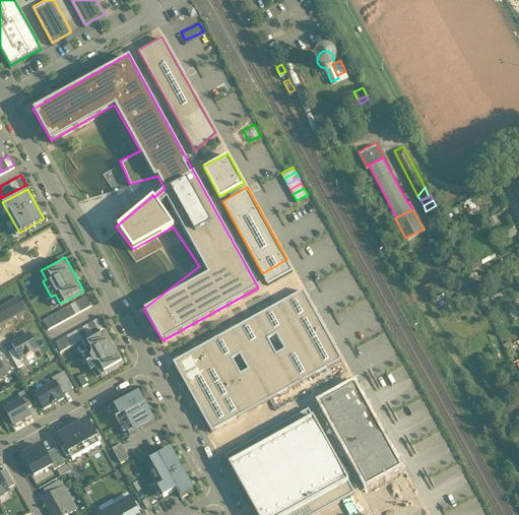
[(432,279),(418,286),(423,294),(436,286),(432,279)]
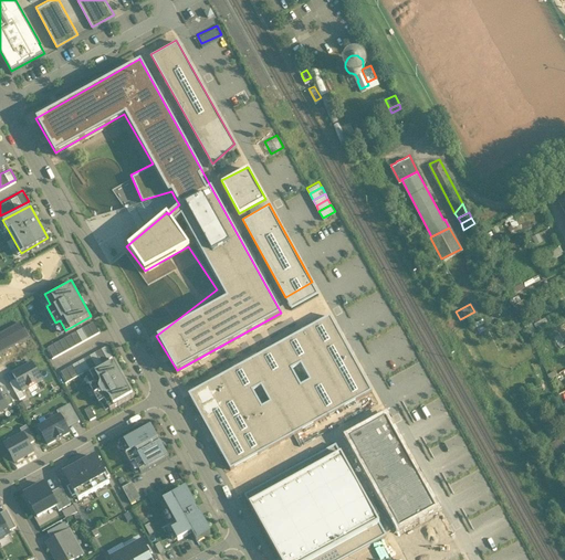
[(330,313),(187,391),(230,466),(372,389),(330,313)]
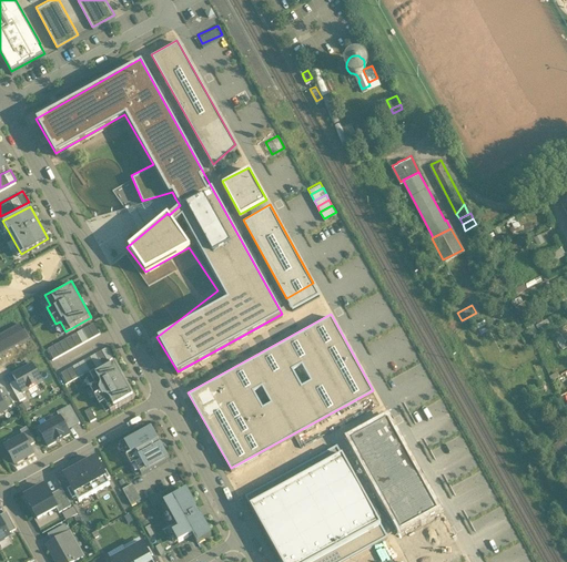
[(0,350),(28,336),(19,320),(0,330),(0,350)]
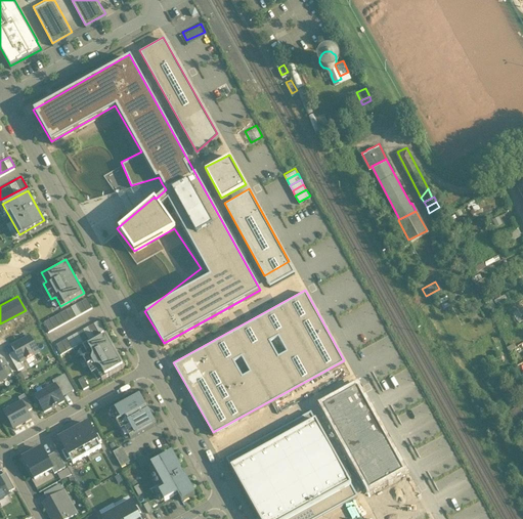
[(86,296),(43,319),(49,330),(91,306),(86,296)]
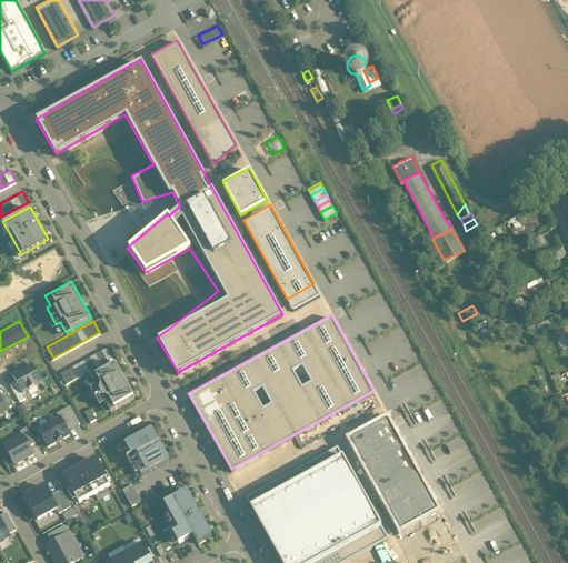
[(560,345),(567,341),(564,335),(567,332),(567,324),(554,332),(560,345)]
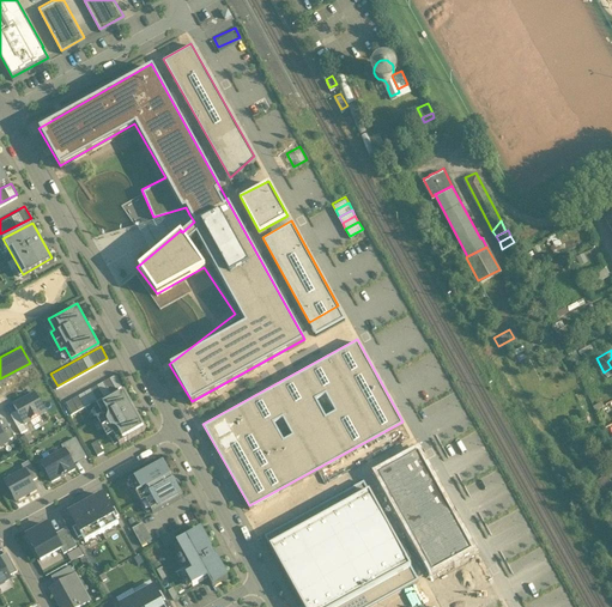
[(116,371),(66,400),(72,412),(123,383),(116,371)]
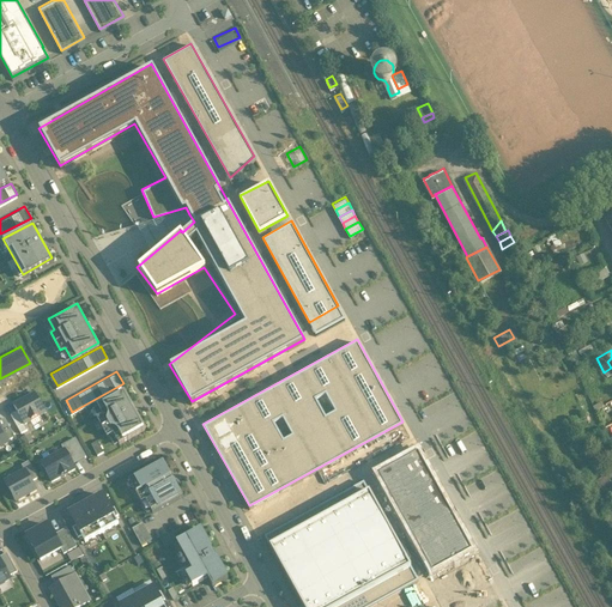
[(143,426),(120,386),(92,402),(98,413),(94,417),(103,435),(108,432),(114,443),(143,426)]
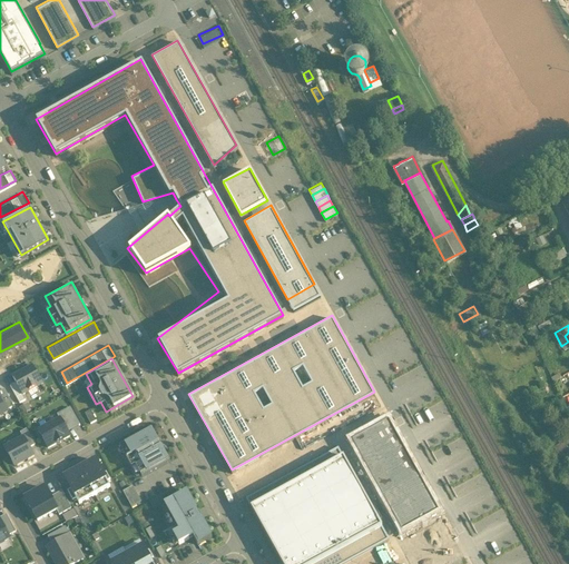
[(32,363),(12,373),(16,379),(22,392),(42,381),(32,363)]
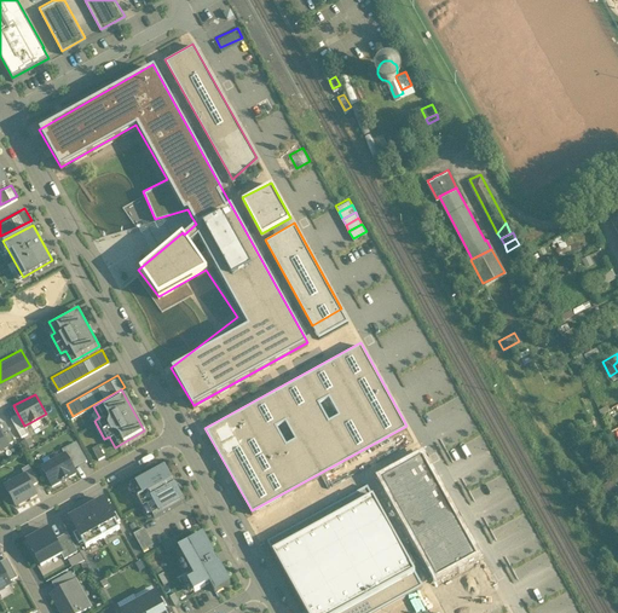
[(24,426),(17,412),(10,416),(21,434),(27,431),(24,426)]
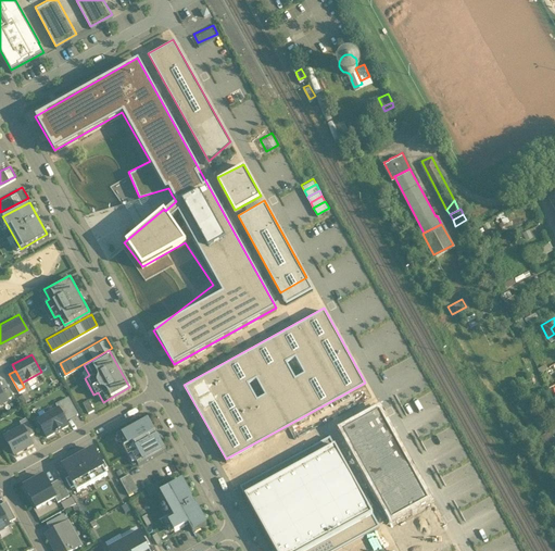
[(3,376),(0,378),(0,385),(4,392),(7,397),(13,393),(3,376)]
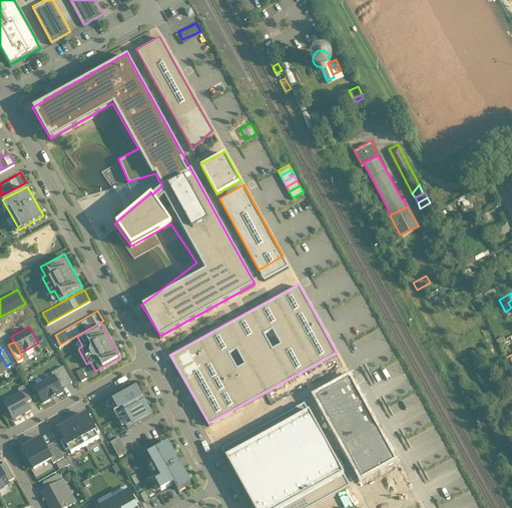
[(53,375),(59,386),(70,380),(62,364),(51,371),(53,375)]
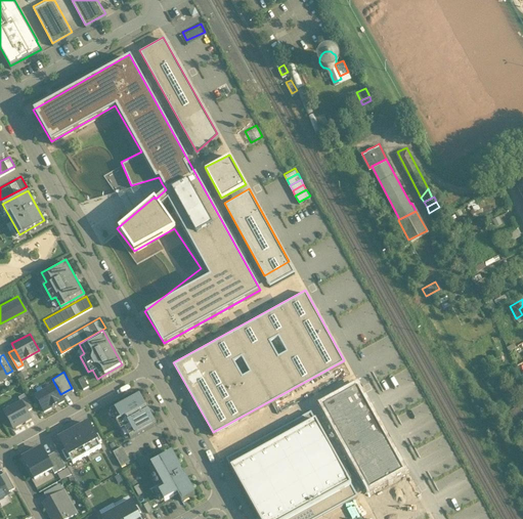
[(83,375),(77,378),(82,387),(88,384),(83,375)]
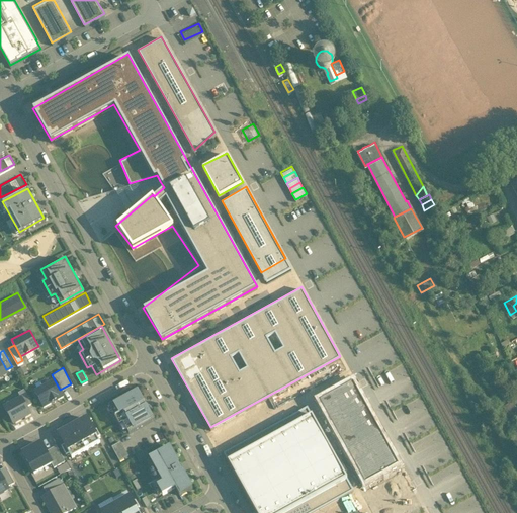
[(54,378),(34,390),(42,404),(62,394),(60,390),(54,378)]
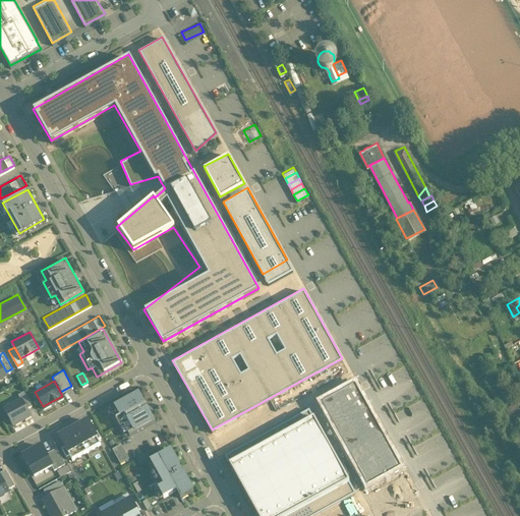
[(156,422),(135,386),(103,404),(116,427),(120,425),(127,438),(156,422)]
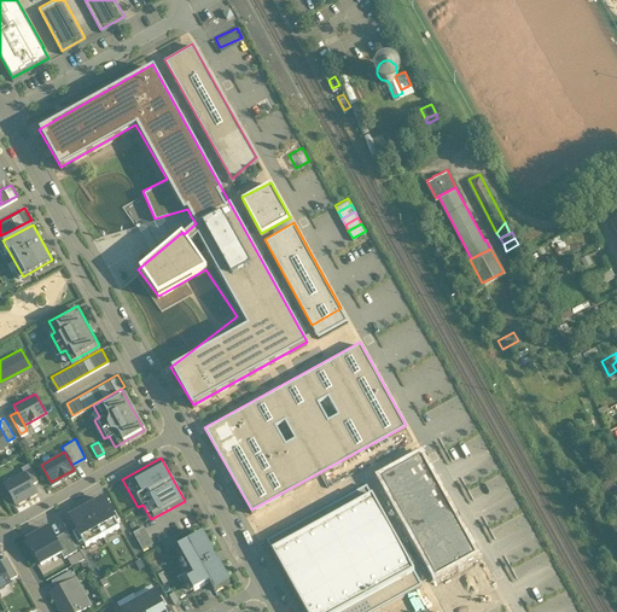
[(22,466),(24,471),(30,483),(38,479),(28,462),(22,466)]
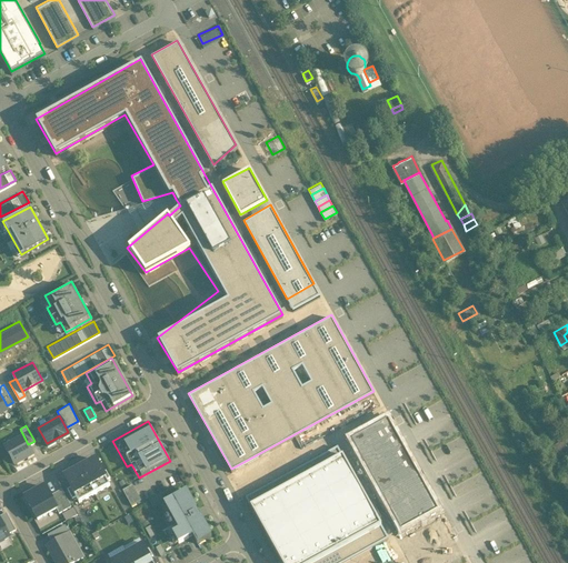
[(22,433),(5,443),(15,462),(32,452),(28,444),(22,433)]
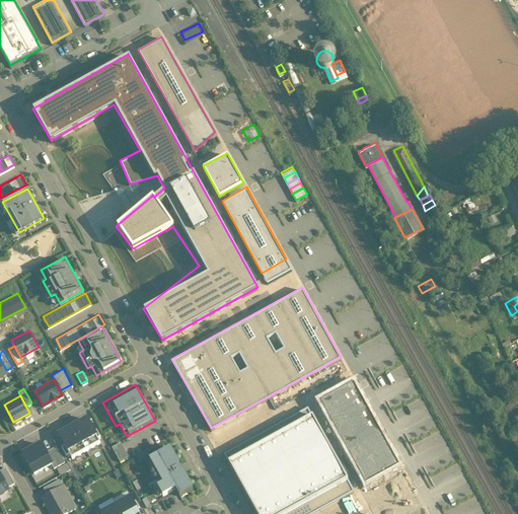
[(307,405),(223,451),(257,513),(307,513),(353,489),(307,405)]
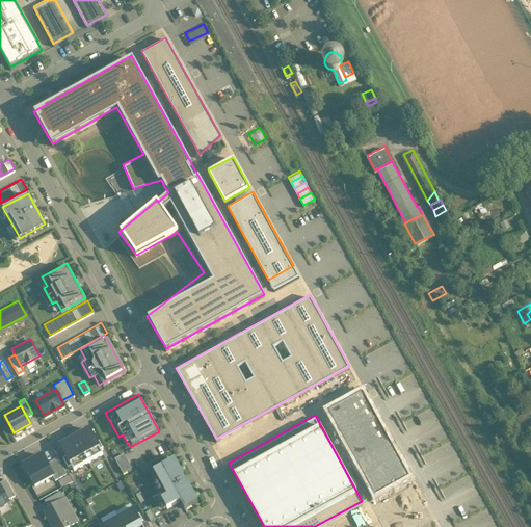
[(87,428),(72,437),(85,462),(101,454),(87,428)]
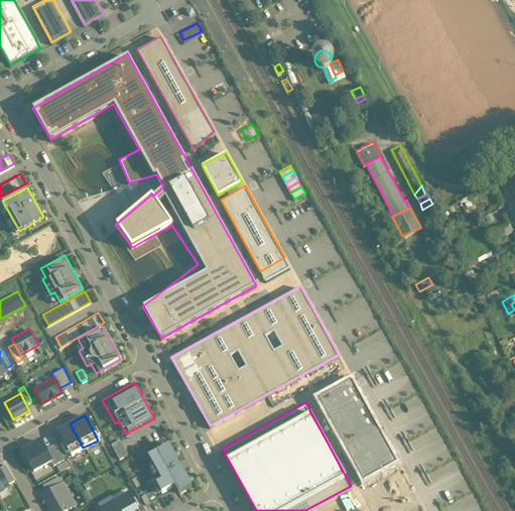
[(83,448),(70,423),(56,430),(69,456),(83,448)]
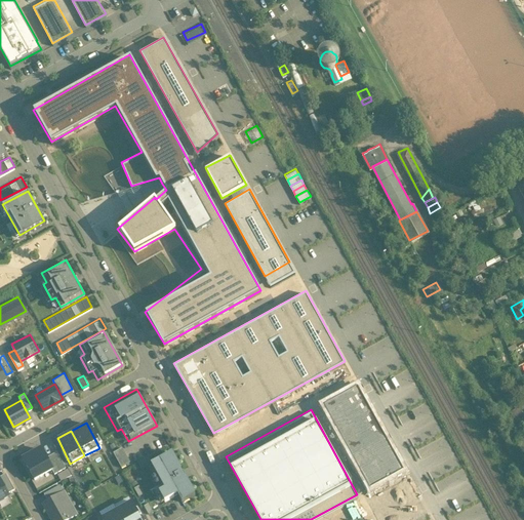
[(122,445),(113,450),(120,465),(129,460),(122,445)]
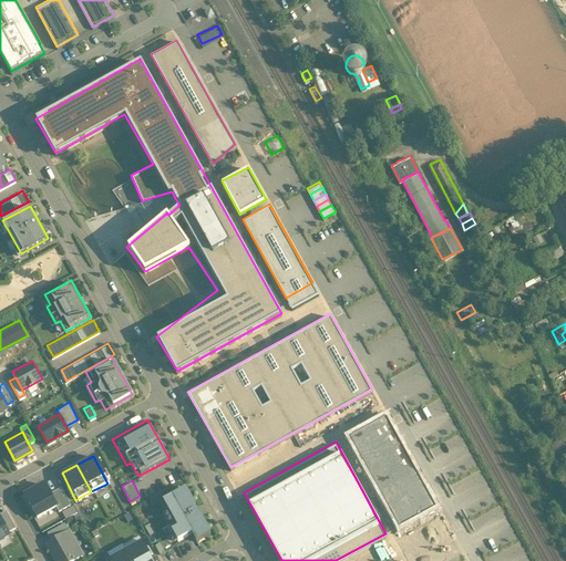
[(42,482),(20,495),(33,519),(55,507),(48,494),(42,482)]
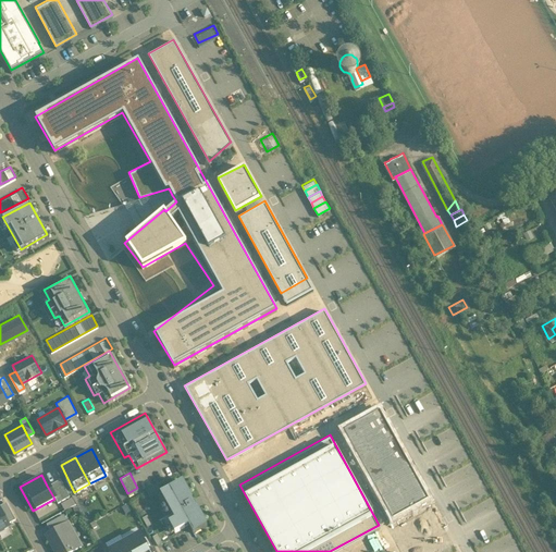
[(59,479),(47,486),(54,499),(56,502),(68,495),(59,479)]
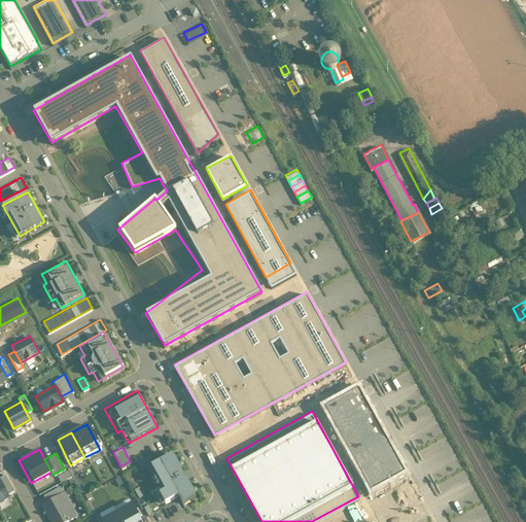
[(194,495),(170,453),(147,465),(161,491),(155,494),(161,503),(174,496),(178,503),(194,495)]
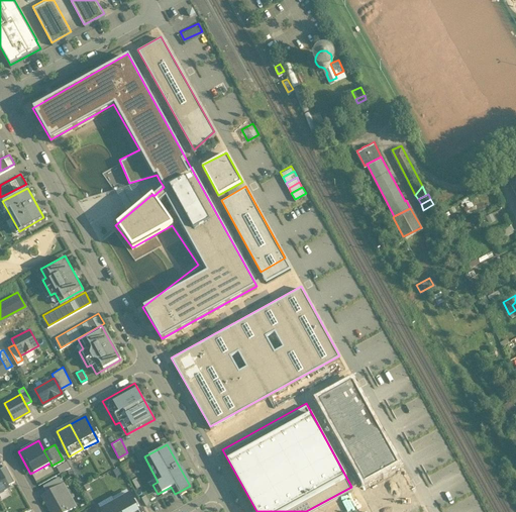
[(5,464),(0,467),(0,472),(6,484),(14,480),(5,464)]
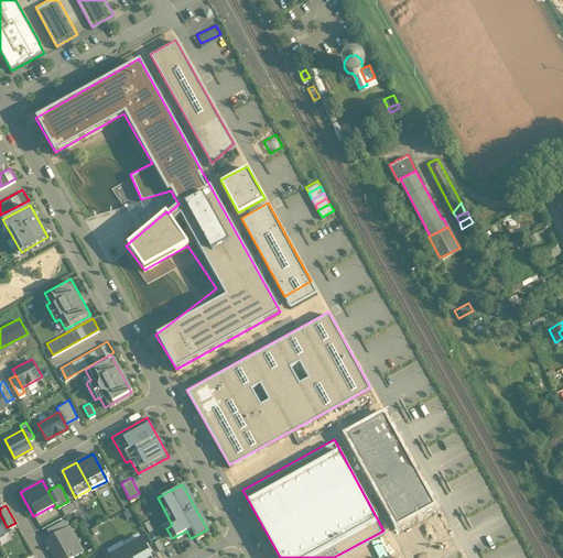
[(0,534),(9,529),(7,527),(0,514),(0,534)]
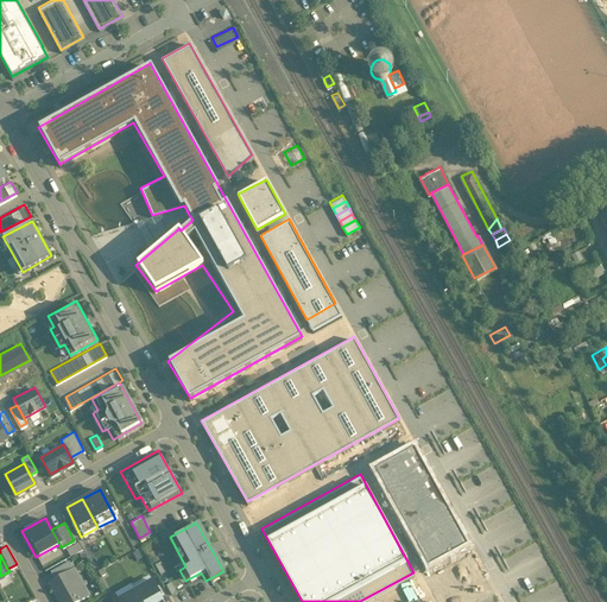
[(69,558),(51,569),(56,577),(74,568),(69,558)]
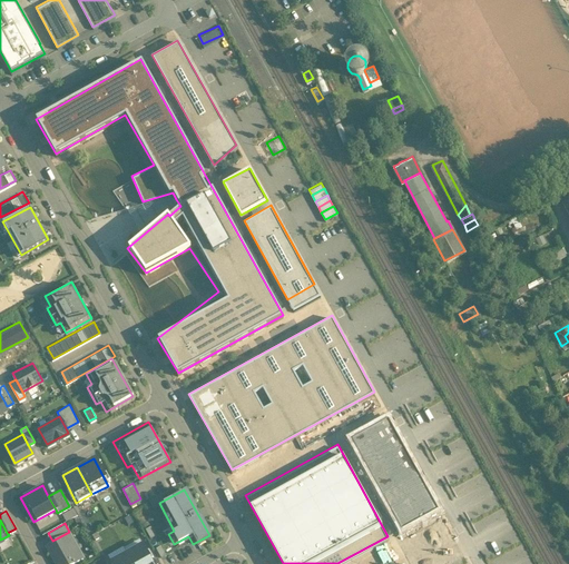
[(150,524),(145,526),(149,535),(155,533),(150,524)]
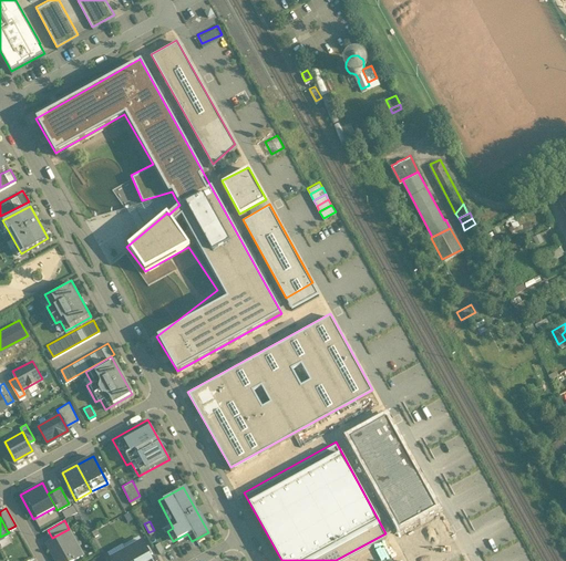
[(69,529),(52,538),(47,541),(58,560),(67,560),(82,552),(69,529)]
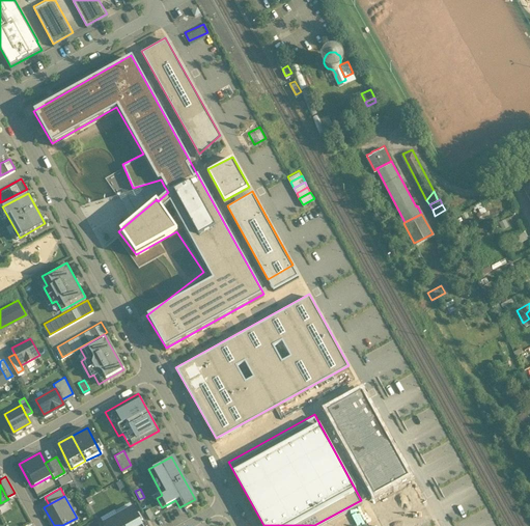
[(116,513),(123,525),(142,525),(138,519),(134,510),(131,504),(116,513)]
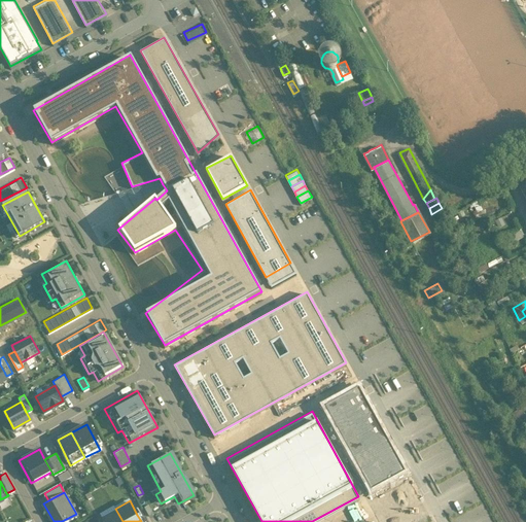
[(148,502),(143,506),(147,514),(152,511),(148,502)]
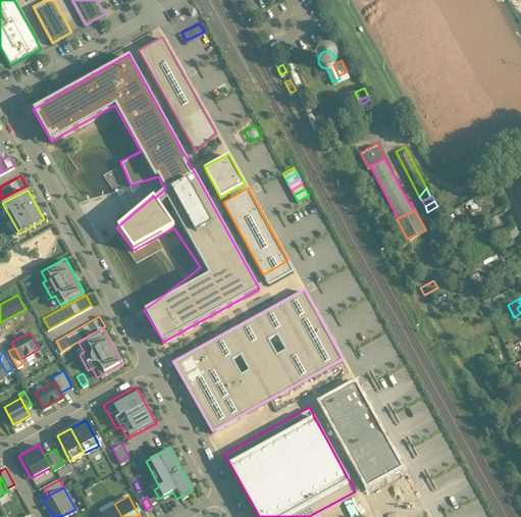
[(121,516),(114,504),(100,512),(102,516),(121,516)]
